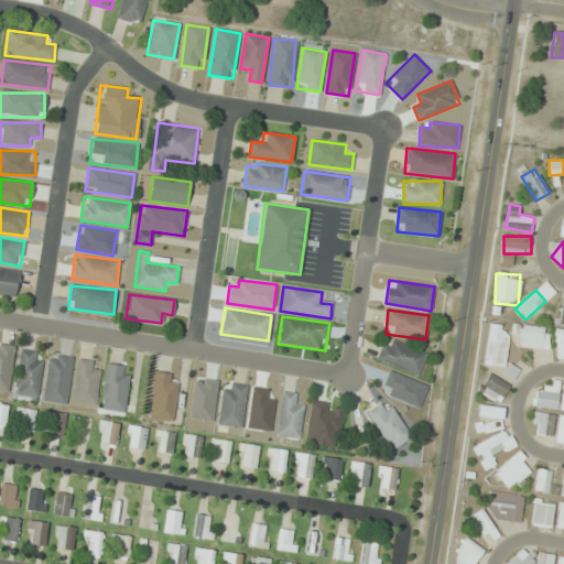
[(485,364),(505,366),(509,326),(488,324),(485,364)]
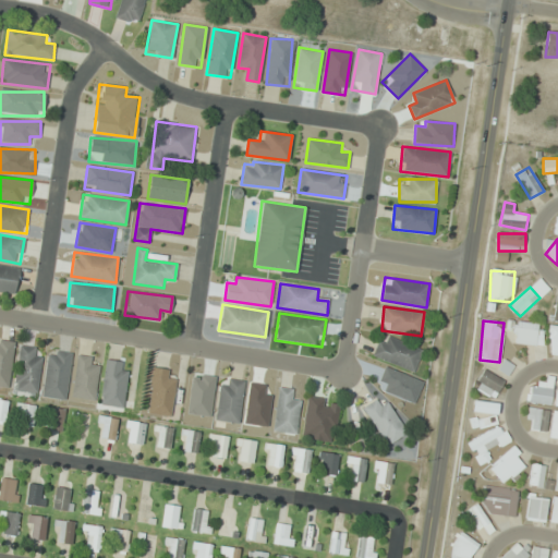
[(510,332),(516,332),(517,346),(544,344),(543,322),(509,323),(510,332)]
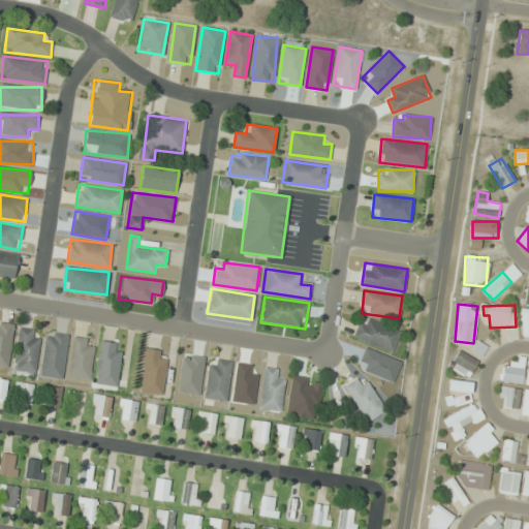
[(528,337),(528,309),(521,310),(520,338),(528,337)]
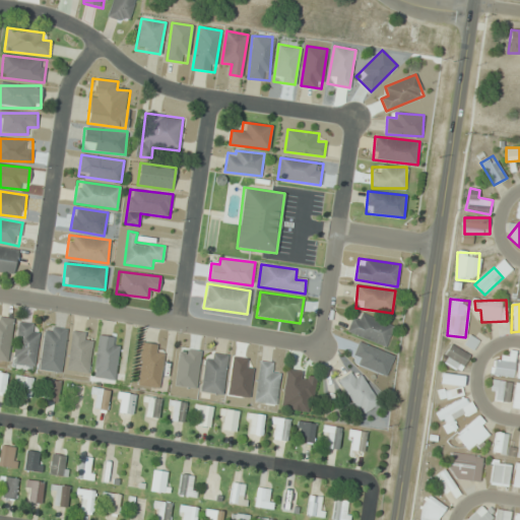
[(347,331),(385,346),(393,326),(355,311),(347,331)]
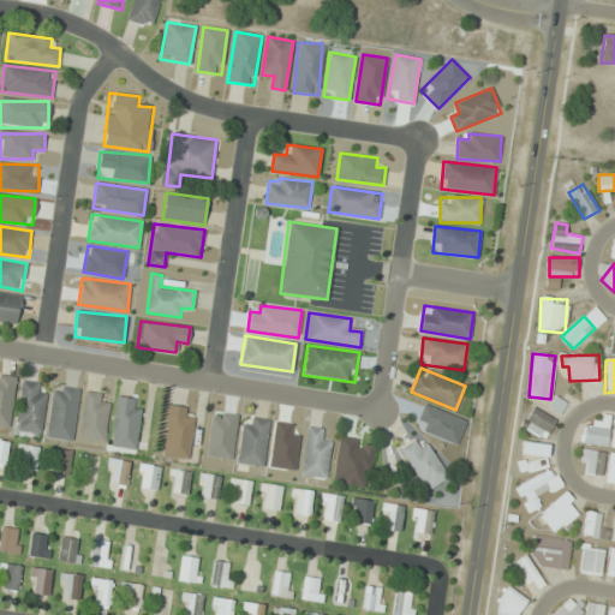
[(47,384),(22,381),(15,435),(40,437),(47,384)]
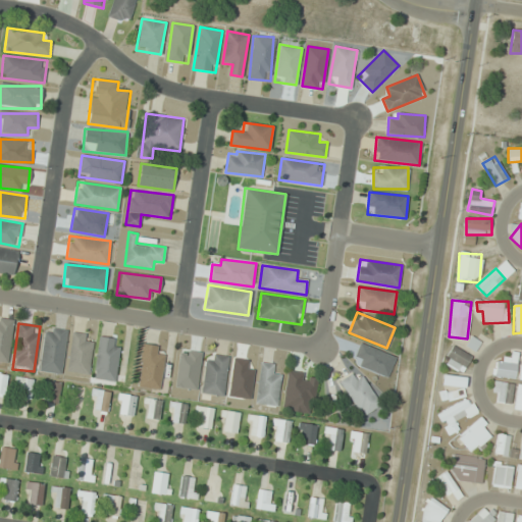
[(40,371),(60,374),(66,330),(45,327),(40,371)]
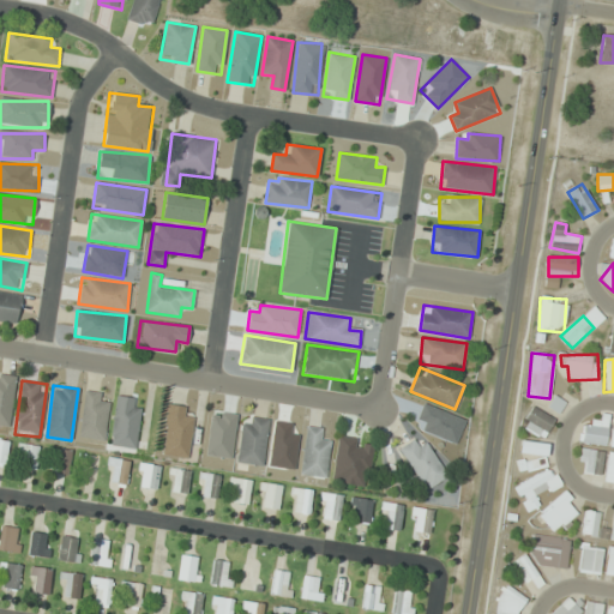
[(107,392),(80,392),(80,441),(107,441),(107,392)]
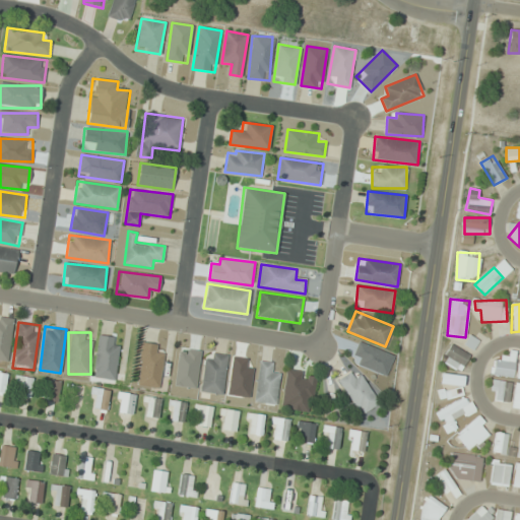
[(115,380),(119,339),(99,336),(93,378),(115,380)]
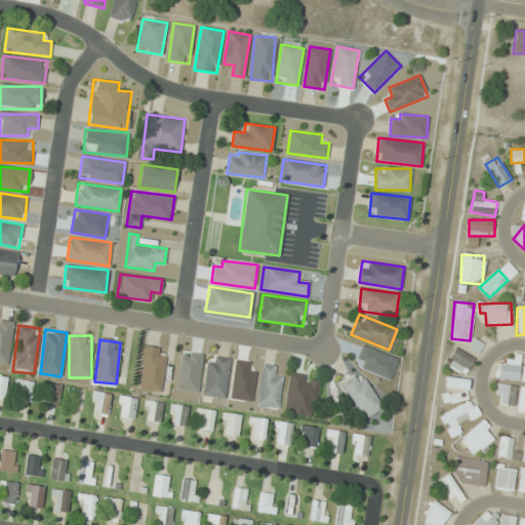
[(398,360),(363,344),(354,364),(389,379),(398,360)]
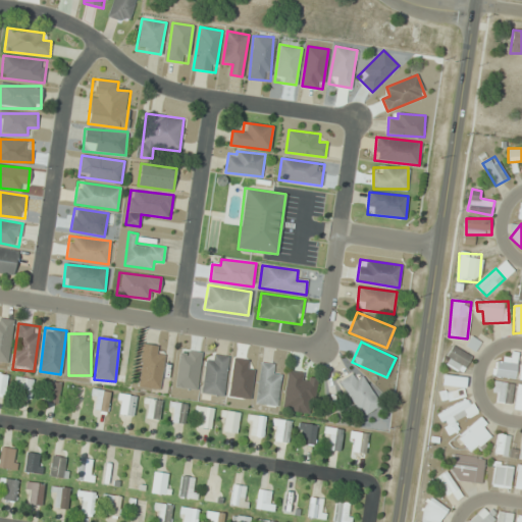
[(142,345),(138,387),(161,389),(165,347),(142,345)]
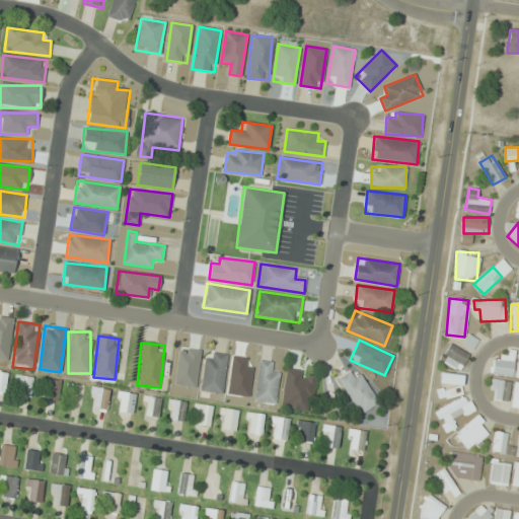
[(469,355),(450,344),(441,360),(459,371),(469,355)]
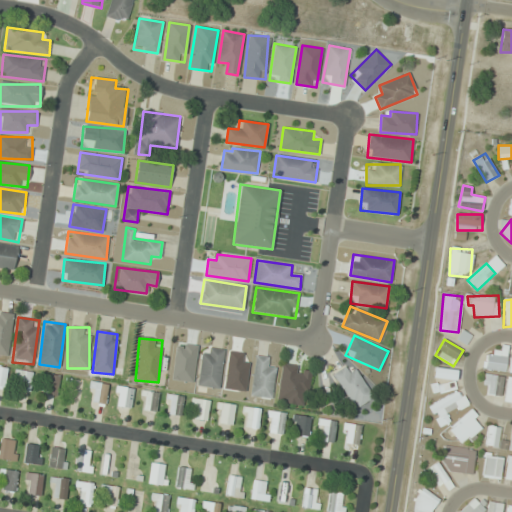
[(223,349),(202,347),(198,386),(219,388),(223,349)]
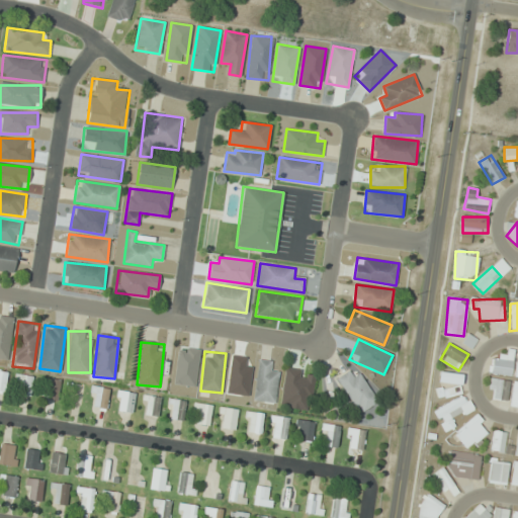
[(253,358),(232,355),(227,394),(248,397),(253,358)]
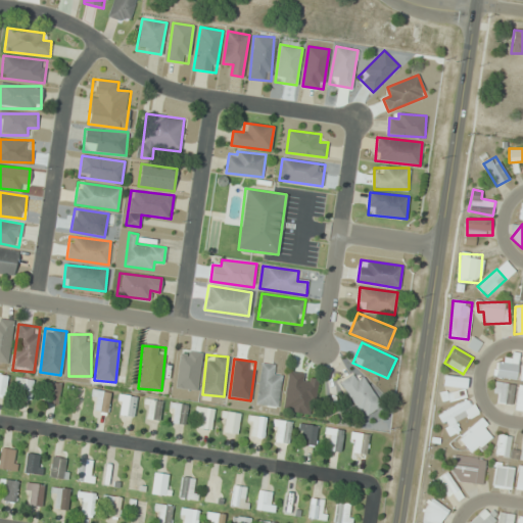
[(282,375),(273,374),(274,365),(262,363),(254,403),(276,408),(282,375)]
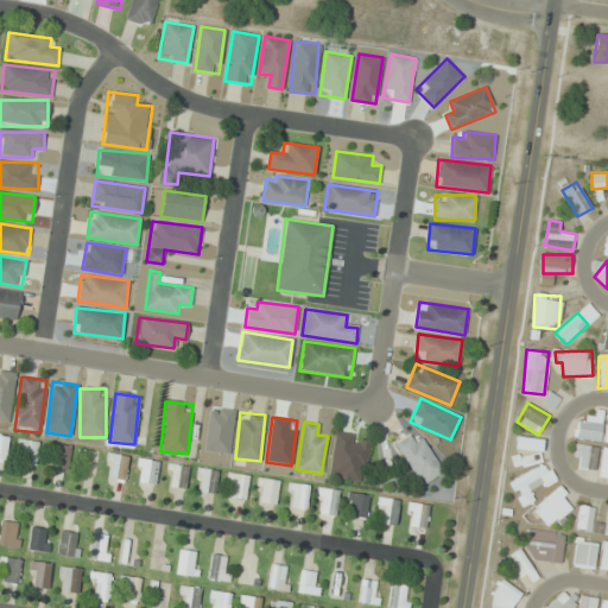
[(369,437),(335,432),(328,477),(362,482),(369,437)]
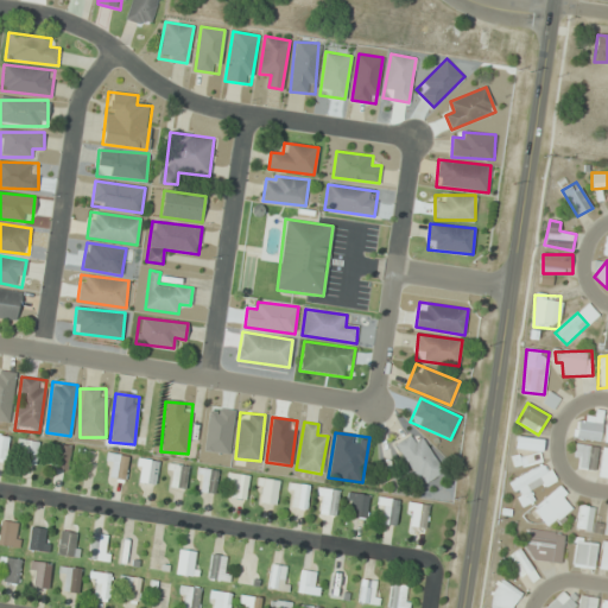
[(415,443),(411,435),(398,442),(420,485),(442,473),(423,438),(415,443)]
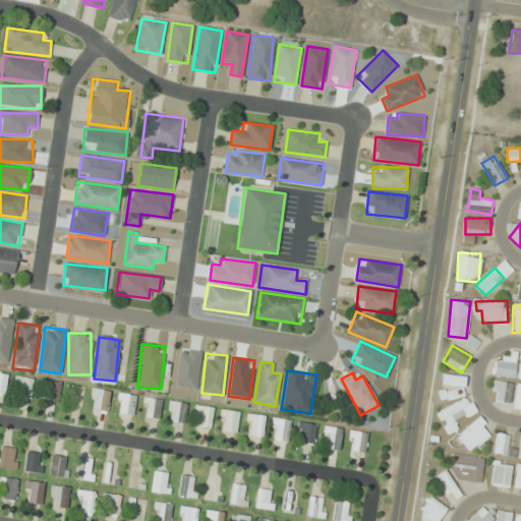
[(33,378),(15,378),(15,397),(33,397),(33,378)]
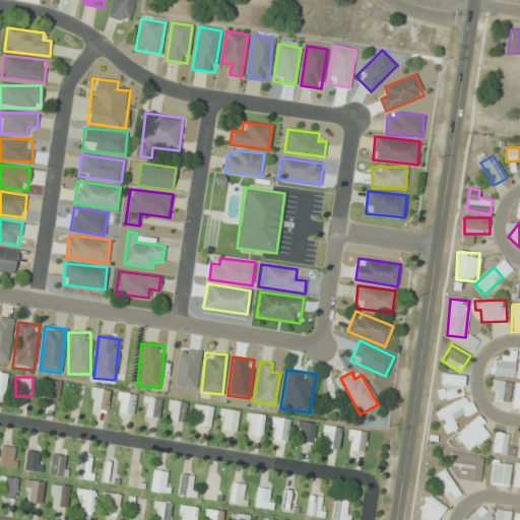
[(59,380),(41,380),(41,400),(59,400),(59,380)]
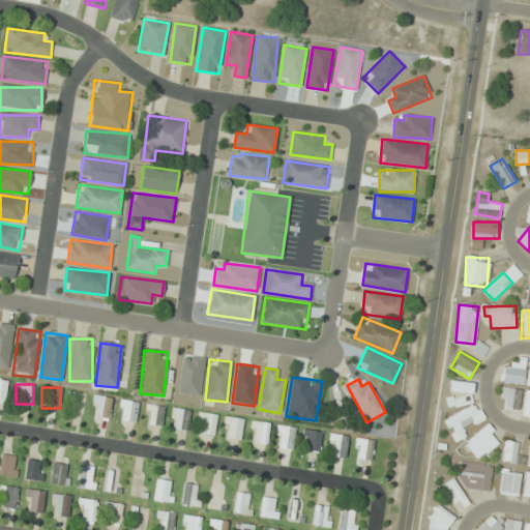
[(519,410),(521,388),(501,387),(499,408),(519,410)]
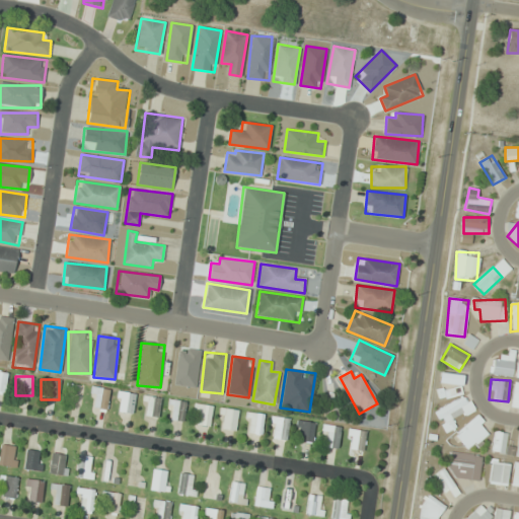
[(134,392),(118,391),(118,400),(122,401),(121,413),(134,414),(134,392)]
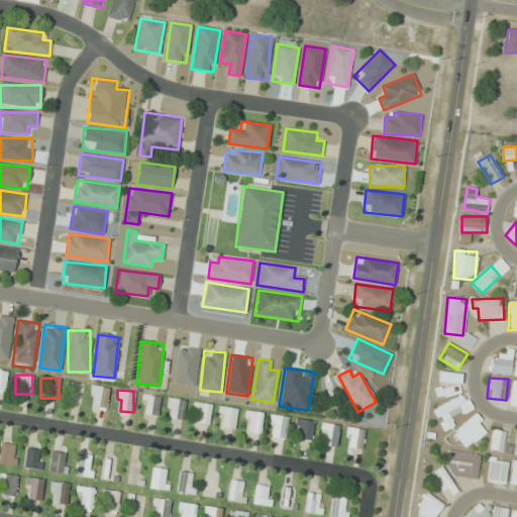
[(452,419),(473,408),(464,393),(433,409),(444,430),(455,424),(452,419)]
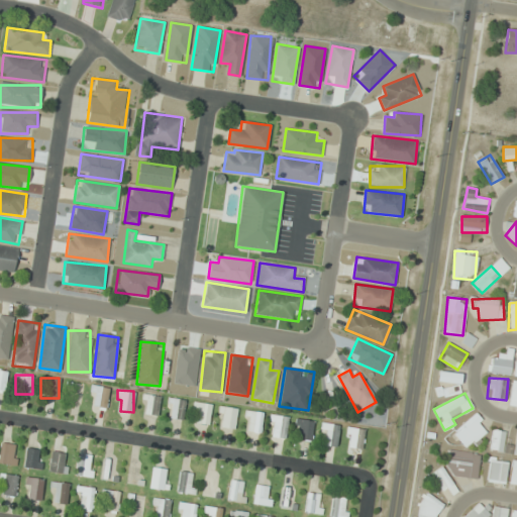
[(160,415),(160,395),(142,395),(142,415),(160,415)]
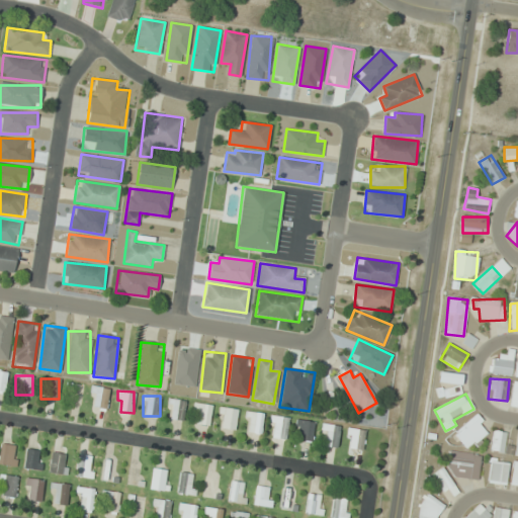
[(183,421),(187,402),(171,398),(167,417),(183,421)]
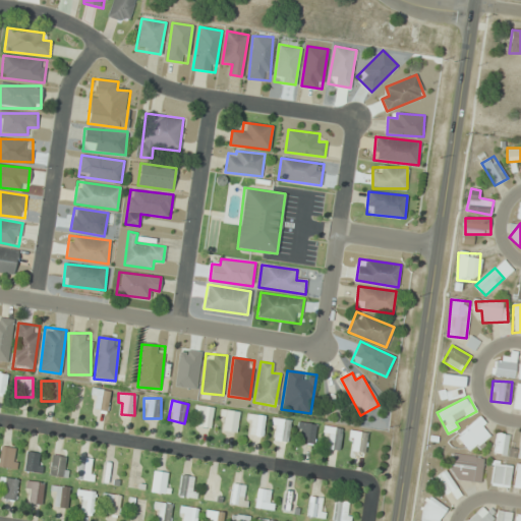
[(239,411),(221,409),(219,431),(237,432),(239,411)]
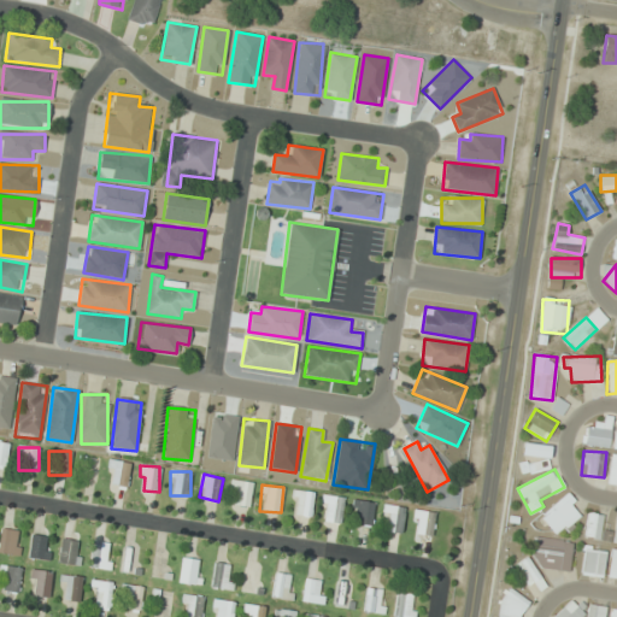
[(312,517),(313,492),(294,489),(293,515),(312,517)]
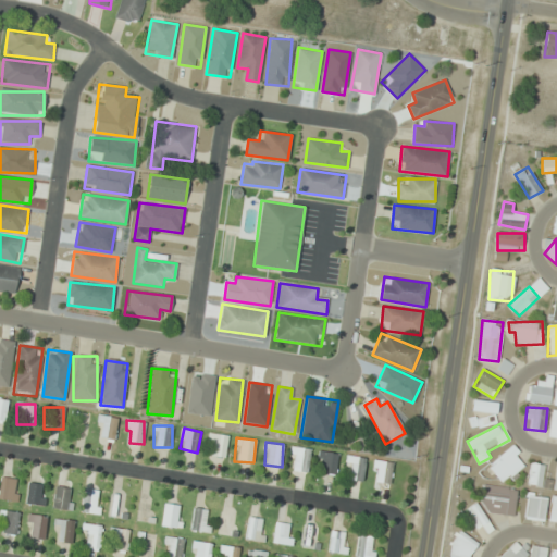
[(527,462),(512,445),(487,466),(503,483),(527,462)]
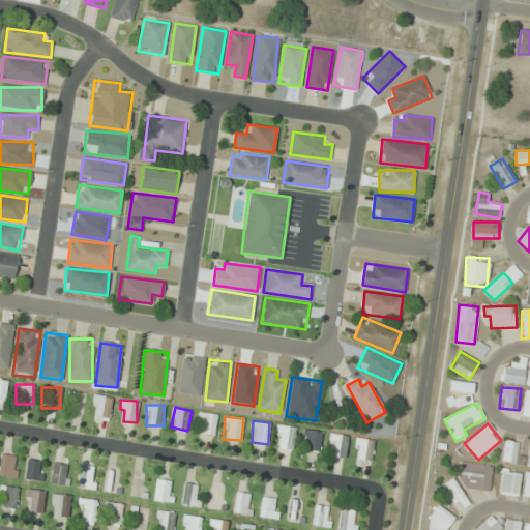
[(295,427),(277,424),(275,448),(292,450),(295,427)]
